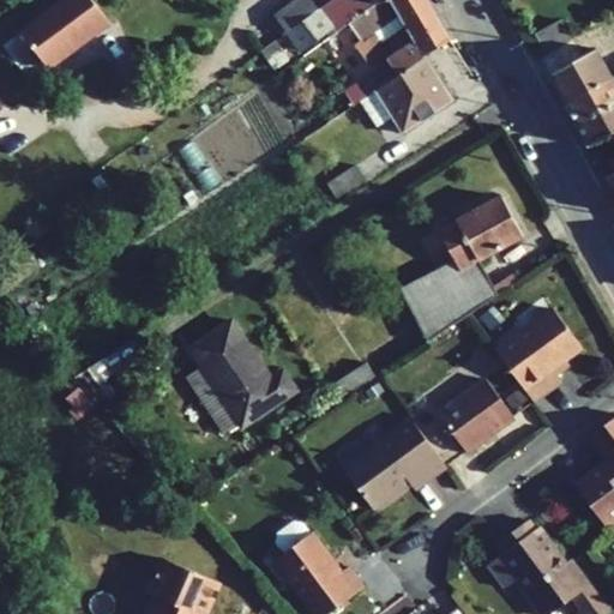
[(48,67),(72,50),(70,47),(78,40),(80,43),(109,23),(91,0),(61,0),(20,31),(48,67)]
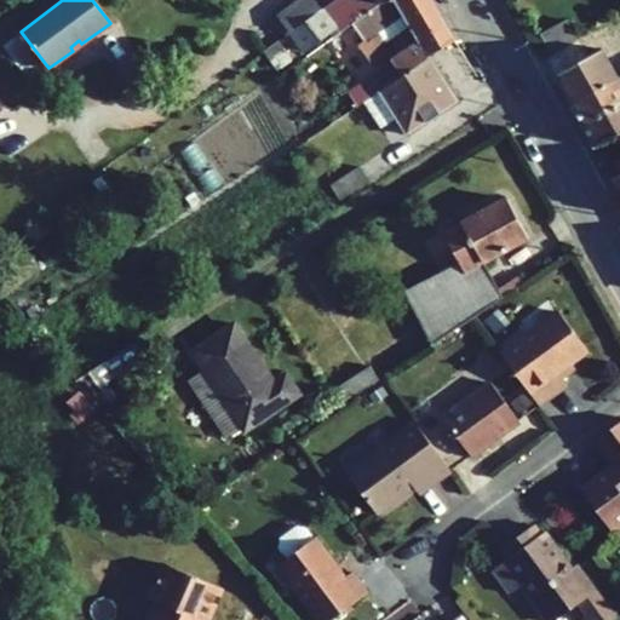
[(290,33),(321,9),(314,0),(297,0),(277,15),(290,33)]
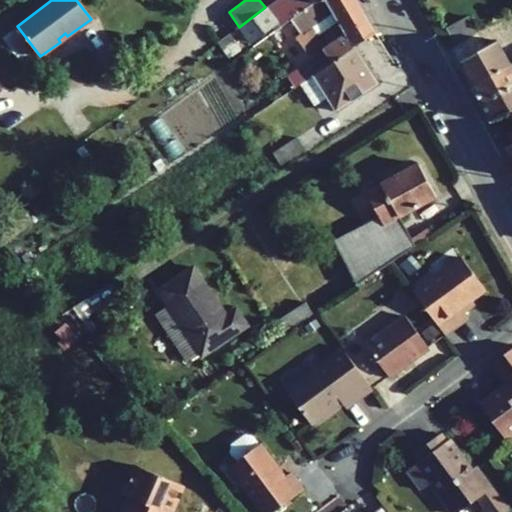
[(315,0),(274,0),(265,7),(239,27),(250,43),(272,27),(275,31),(289,20),(311,3),(315,0)]
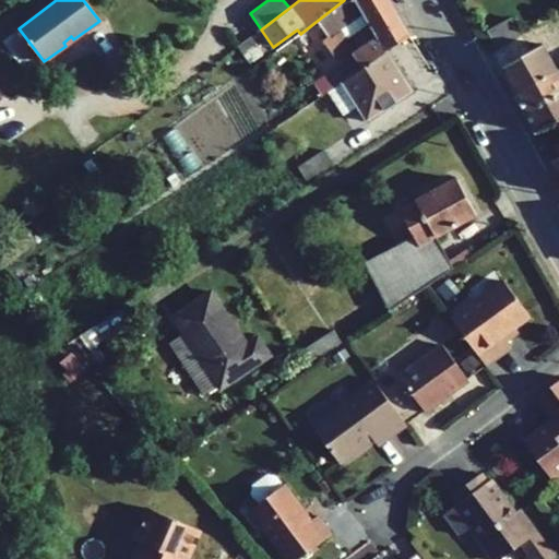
[(344,0),(340,3),(316,22),(326,38),(321,42),(334,59),(349,47),(343,38),(366,21),(377,37),(351,54),(353,57),(312,83),(321,96),(328,92),(341,83),(387,51),(411,36),(388,0),(344,0)]
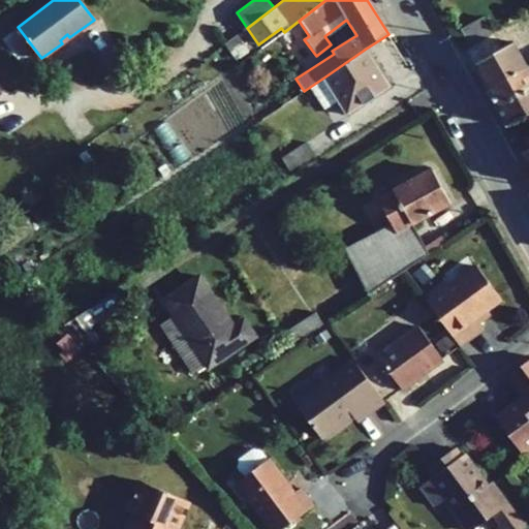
[(461,29),(469,44),(492,32),(484,17),(461,29)]
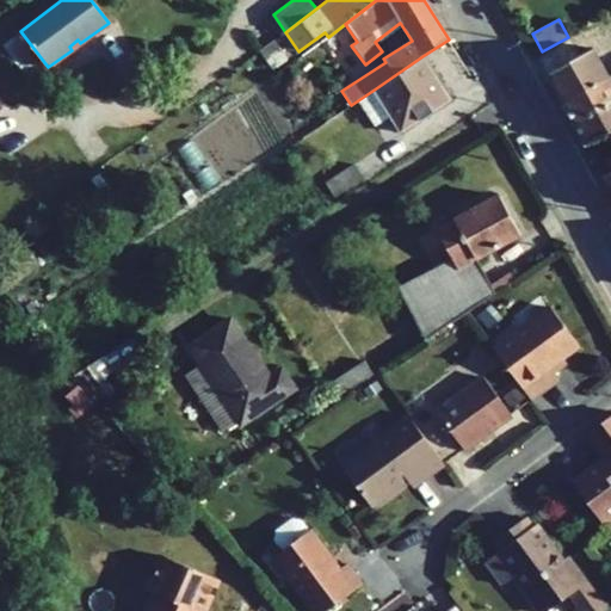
[(259,49),(279,36),(272,25),(253,39),(259,49)]
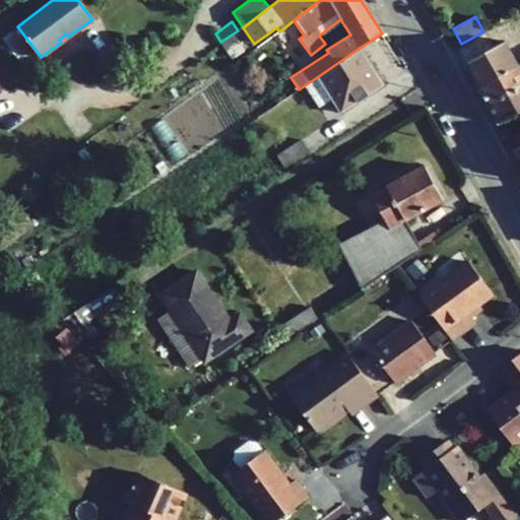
[(457,49),(478,86),(518,65),(512,55),(519,50),(519,34),(492,49),(484,35),(457,49)]
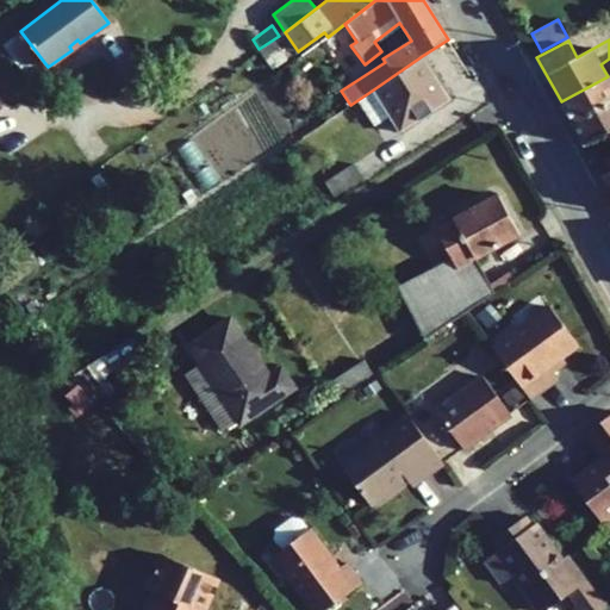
[(286,58),(273,41),(260,50),(273,68),(286,58)]
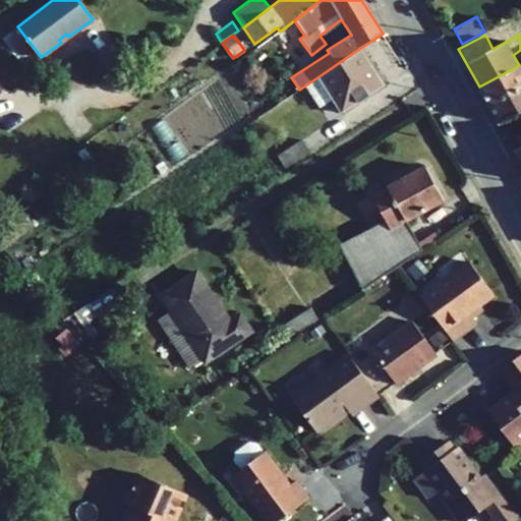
[(326,104),(334,115),(340,112),(342,114),(386,85),(360,48),(317,77),(305,85),(320,108),(326,104)]
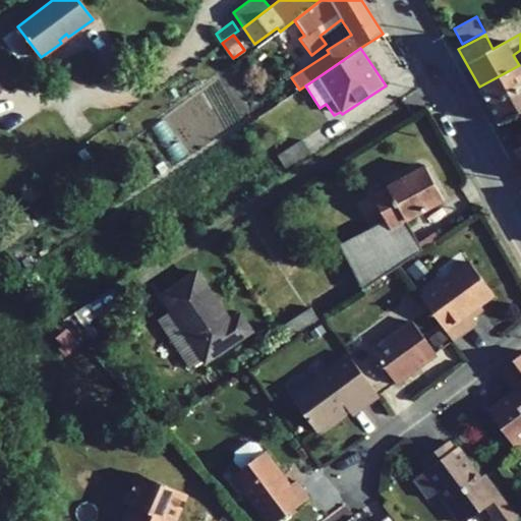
[(520,64),(519,65),(479,87),(488,105),(520,87),(520,64)]
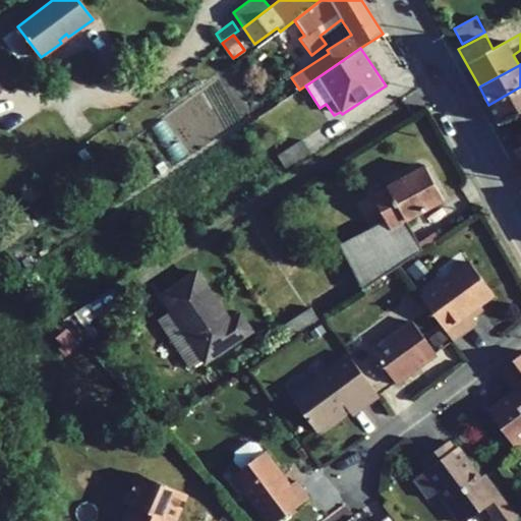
[(225,68),(160,113),(186,153),(251,108),(225,68)]
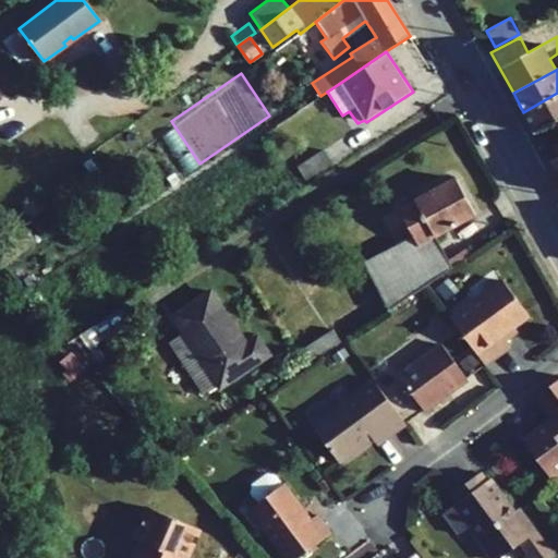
[(534,132),(557,120),(557,119),(557,93),(523,112),(534,132)]
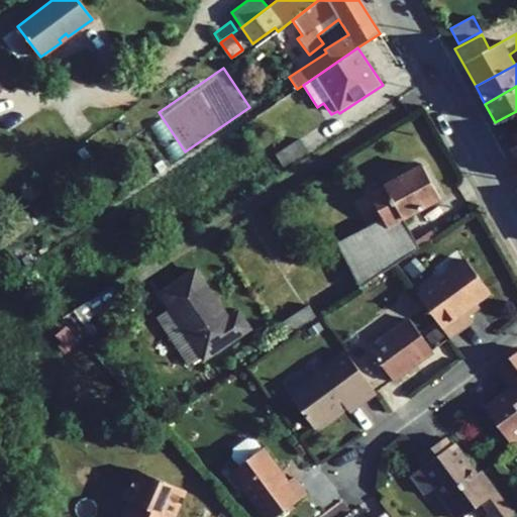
[(302,96),(297,89),(276,103),(280,111),(302,96)]
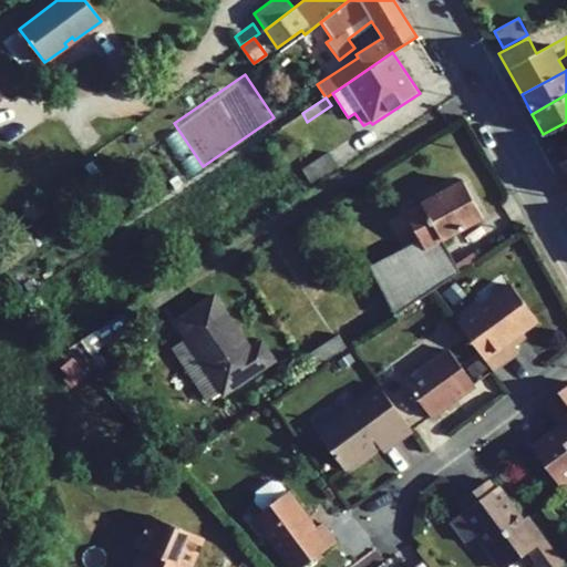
[(337,166),(328,153),(302,169),(311,182),(337,166)]
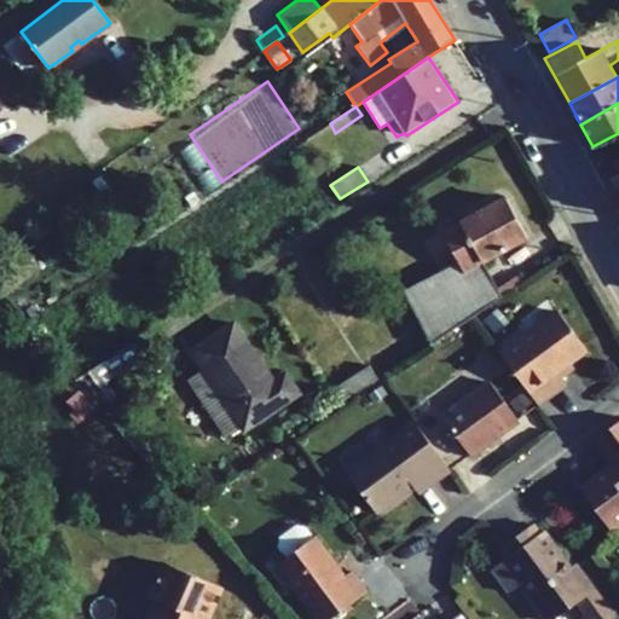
[(109,186),(100,174),(91,181),(99,194),(109,186)]
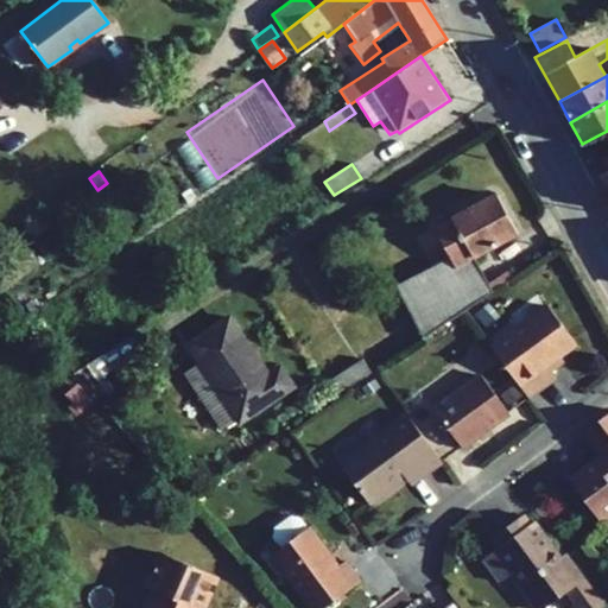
[(304,183),(311,194),(320,189),(312,177),(304,183)]
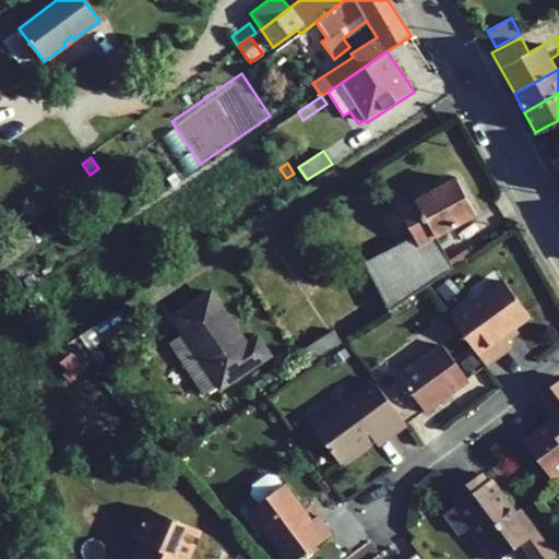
[(167,179),(173,188),(181,181),(176,173),(167,179)]
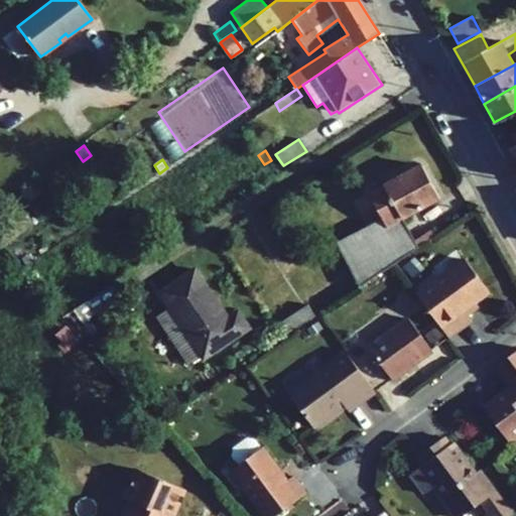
[(359,287),(418,247),(402,218),(438,198),(421,165),(368,194),(381,220),(336,245),(359,287)]
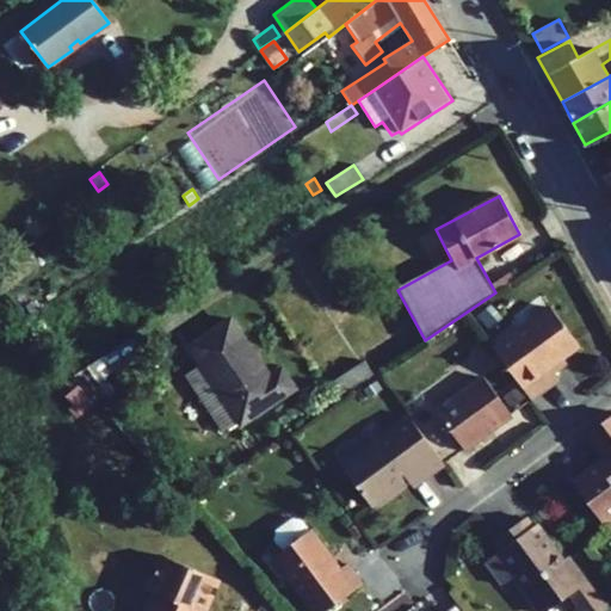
[(510,272),(491,284),(495,292),(514,279),(510,272)]
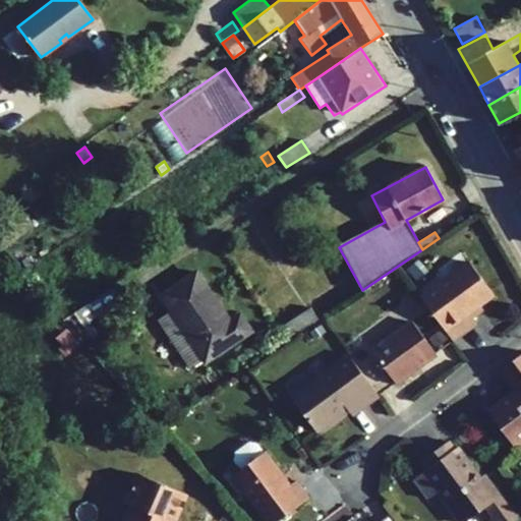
[(406,270),(417,281),(427,270),(417,258),(406,270)]
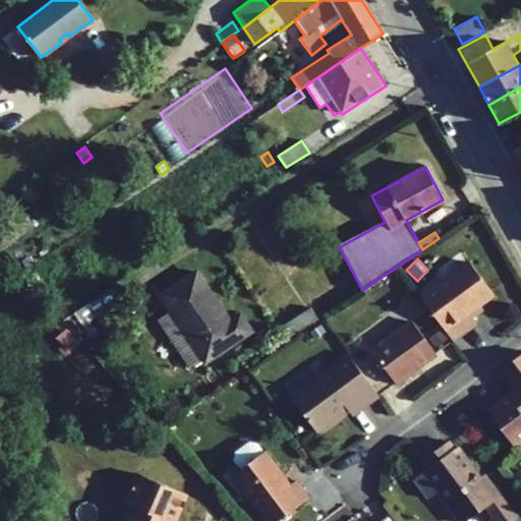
[(419,297),(452,341),(475,324),(468,313),(494,295),(468,262),(419,297)]
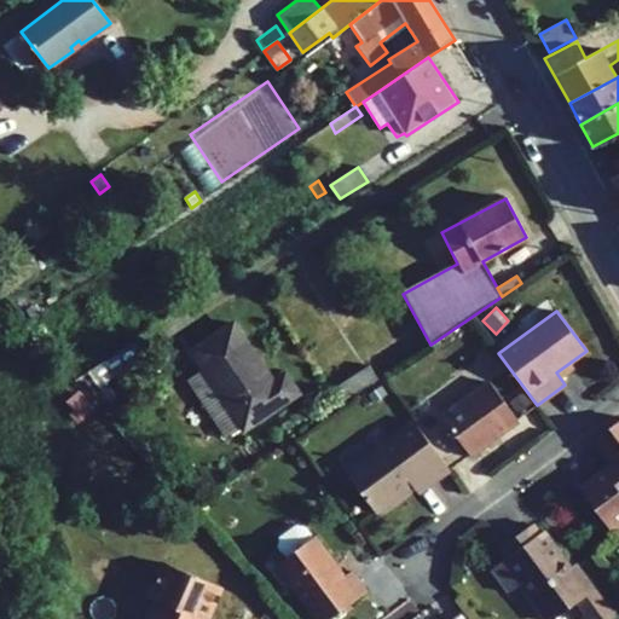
[(298,394),(284,375),(270,383),(264,374),(265,372),(233,324),(191,352),(202,369),(191,376),(229,434),(241,427),(242,431),(298,394)]
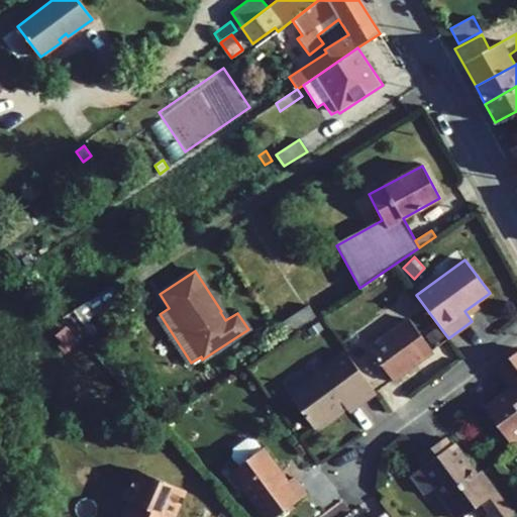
[(123,297),(114,285),(76,310),(86,322),(123,297)]
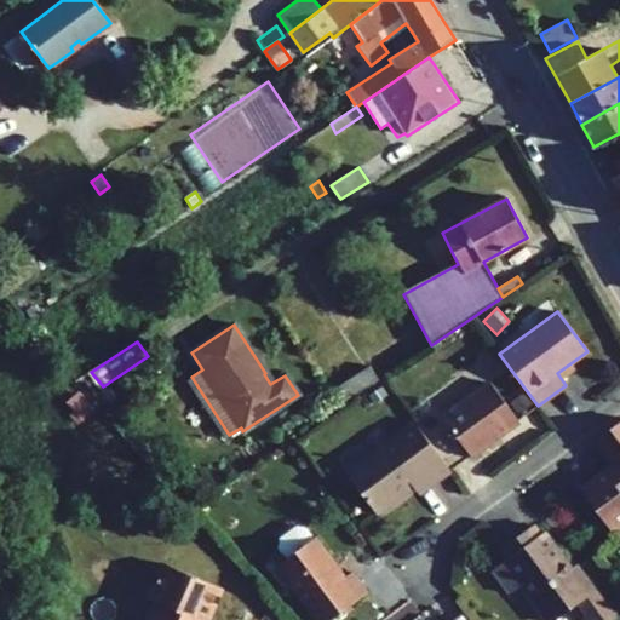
[(348,401),(379,380),(369,366),(338,385),(348,401)]
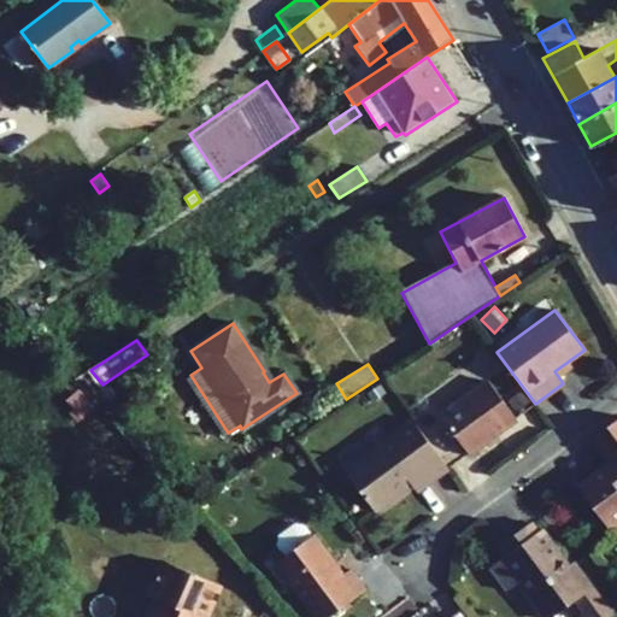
[(76,380),(95,401),(107,391),(103,385),(90,370),(76,380)]
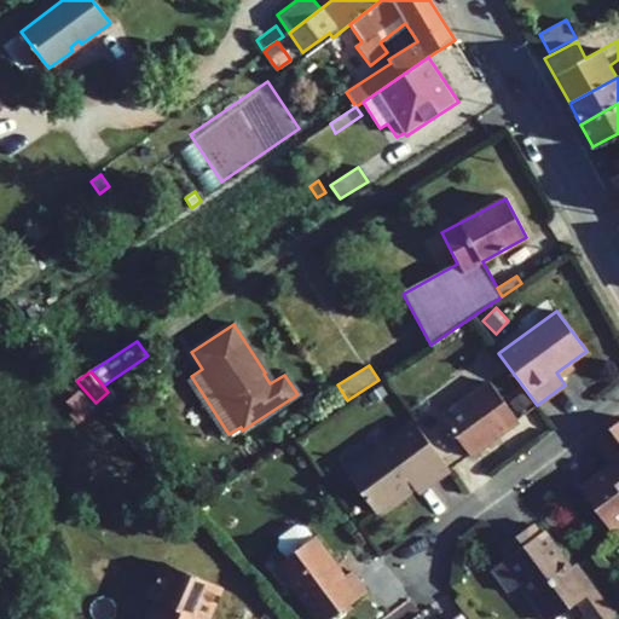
[(470,456),(519,421),(490,382),(441,416),(470,456)]
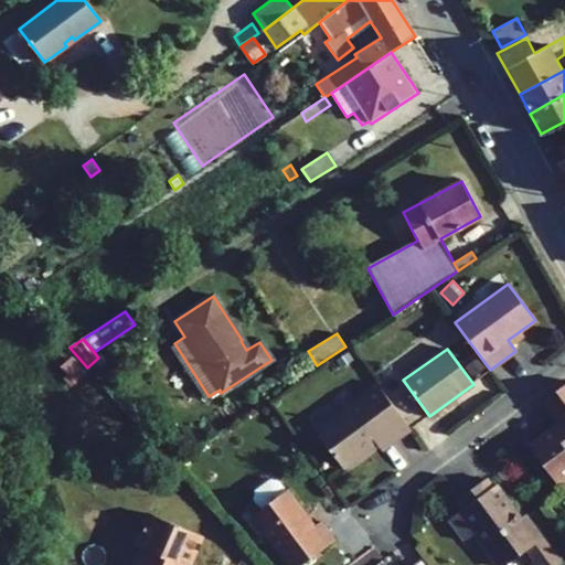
[(128,352),(114,350),(112,365),(126,368),(128,352)]
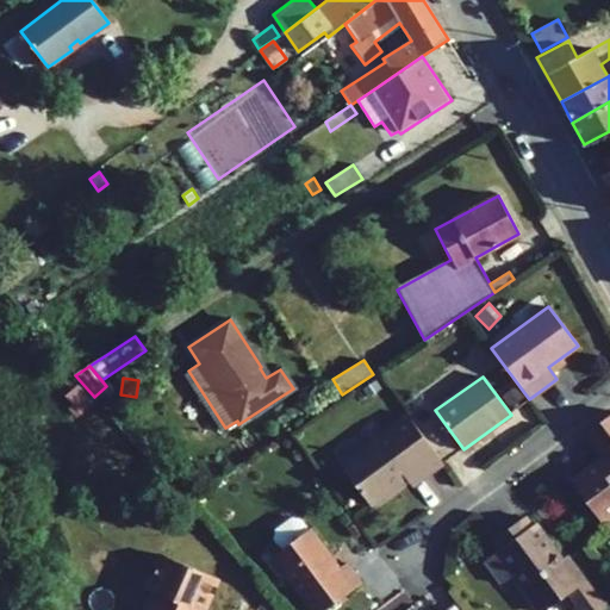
[(503,399),(510,408),(524,397),(517,387),(503,399)]
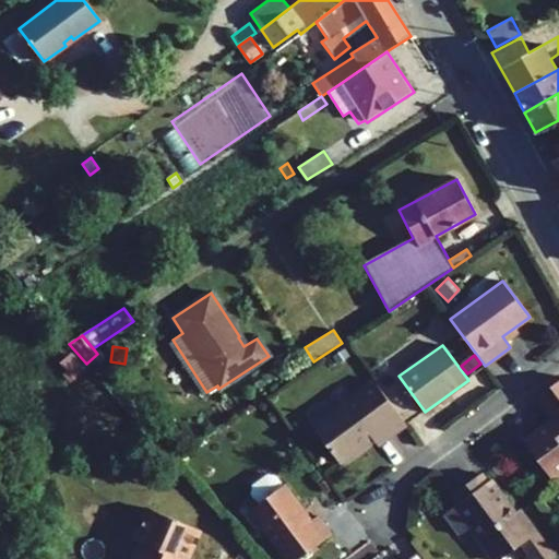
[(337,375),(343,363),(329,356),(323,367),(337,375)]
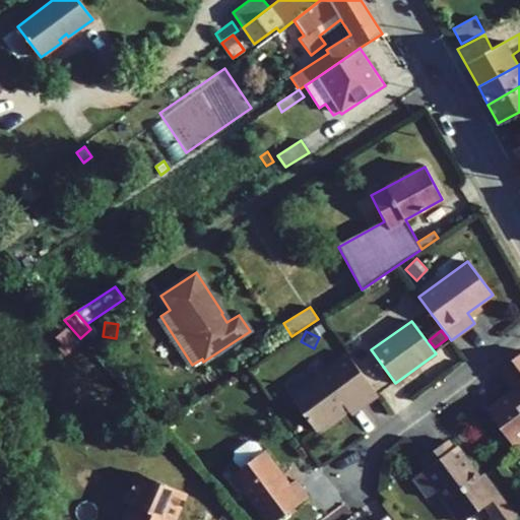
[(519,351),(499,369),(514,389),(485,409),(512,446),(519,440),(519,351)]
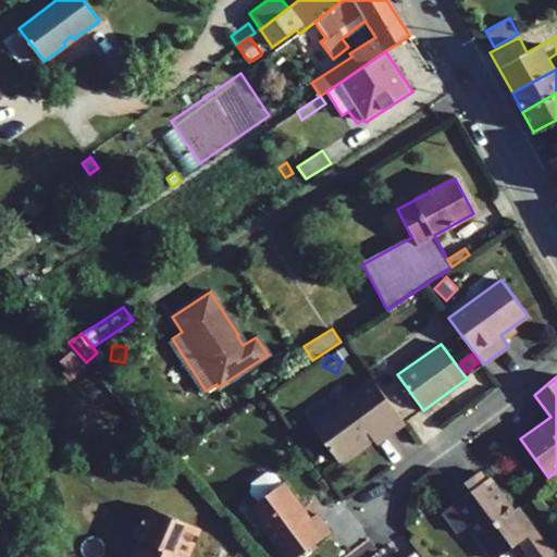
[(390,434),(404,422),(372,380),(311,425),(337,461),(384,428),(390,434)]
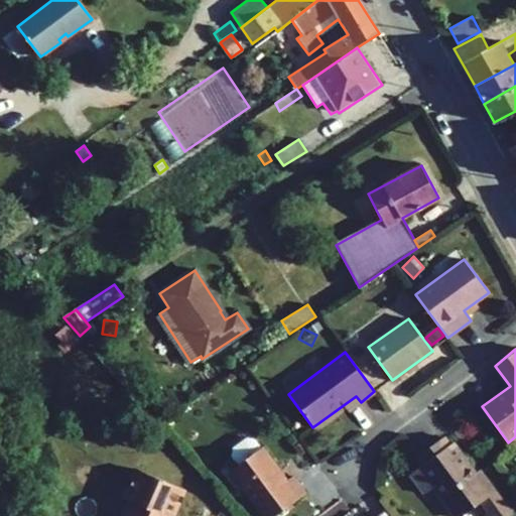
[(457,515),(461,515),(494,492),(479,471),(475,474),(452,443),(448,445),(442,436),(416,456),(422,464),(410,473),(425,493),(434,486),(457,515)]
